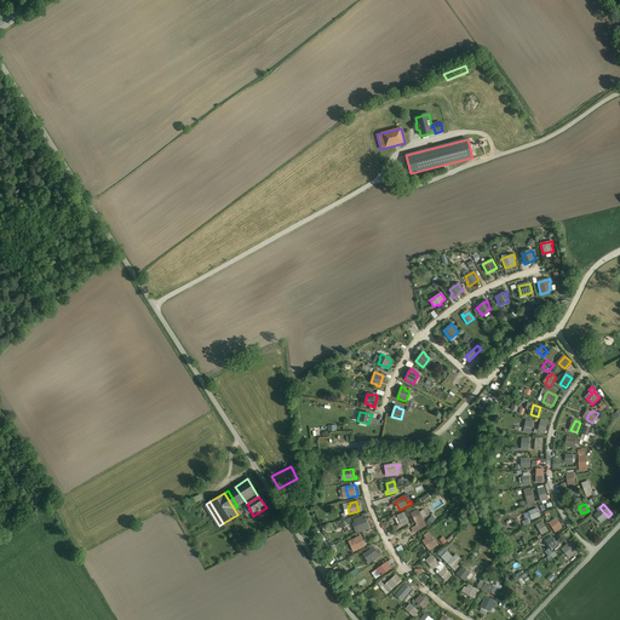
[(608,517),(600,507),(597,509),(598,511),(596,515),(602,522),(608,517)]
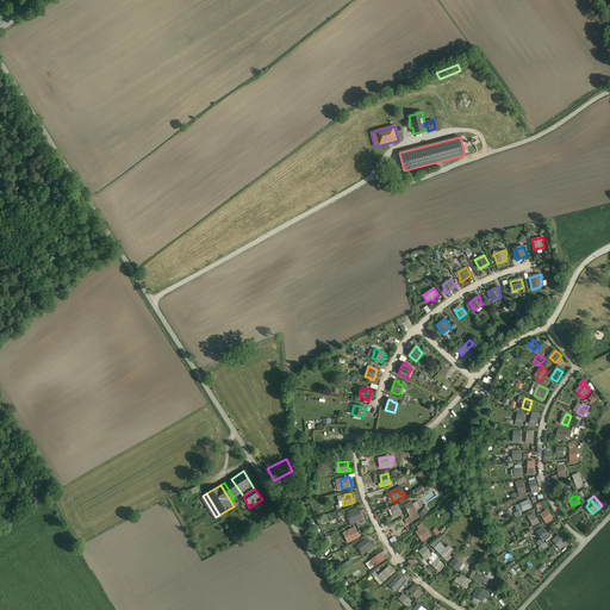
[(529,500),(522,503),(524,510),(531,508),(529,500)]
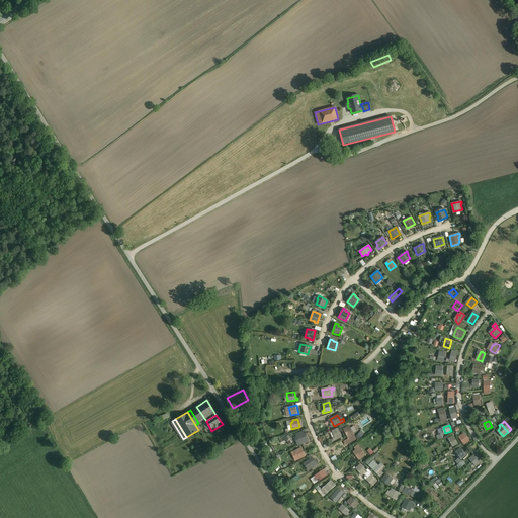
[(347,444),(355,440),(347,427),(343,429),(349,438),(345,441),(347,444)]
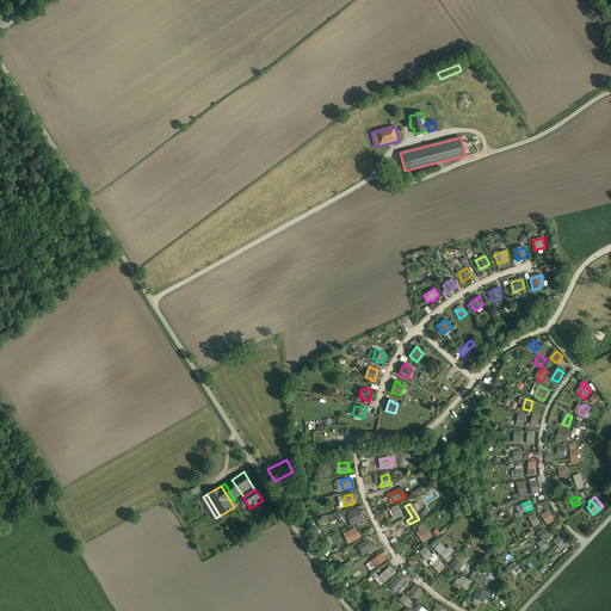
[(403,516),(399,506),(393,508),(396,514),(393,517),(394,519),(403,516)]
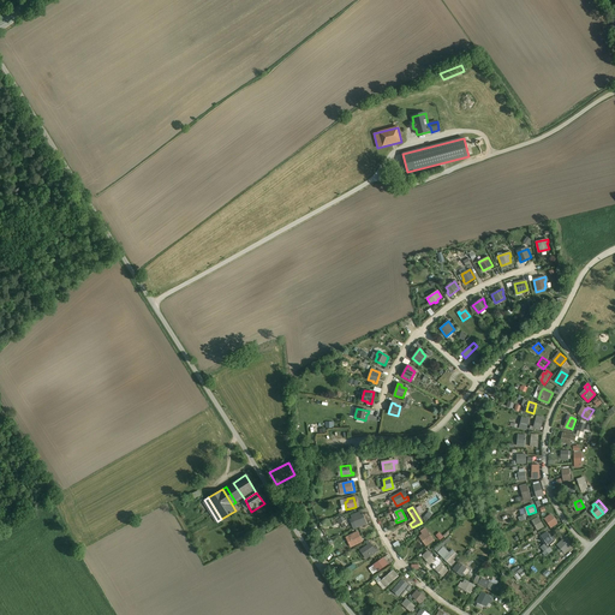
[(358,513),(352,515),(357,525),(359,524),(360,526),(366,524),(363,514),(359,515),(358,513)]
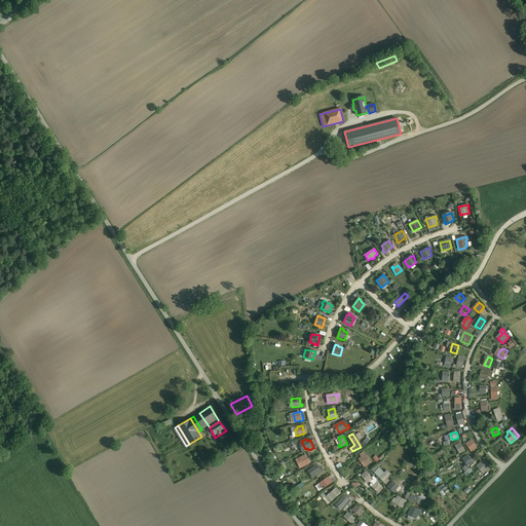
[(470,441),(466,444),(472,451),(475,449),(470,441)]
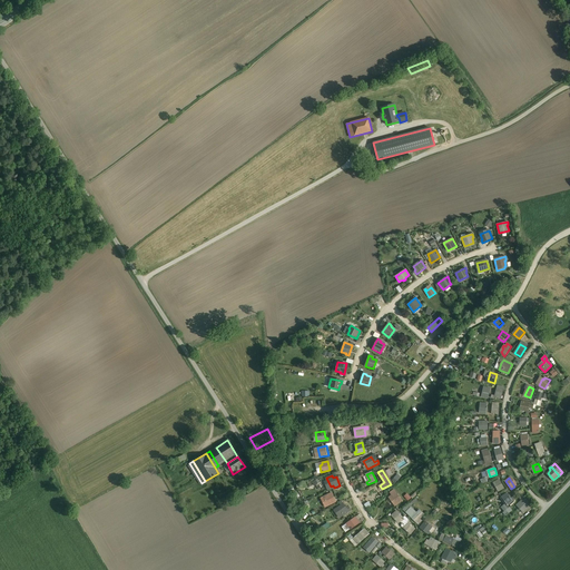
[(499,480),(494,482),(500,491),(504,488),(499,480)]
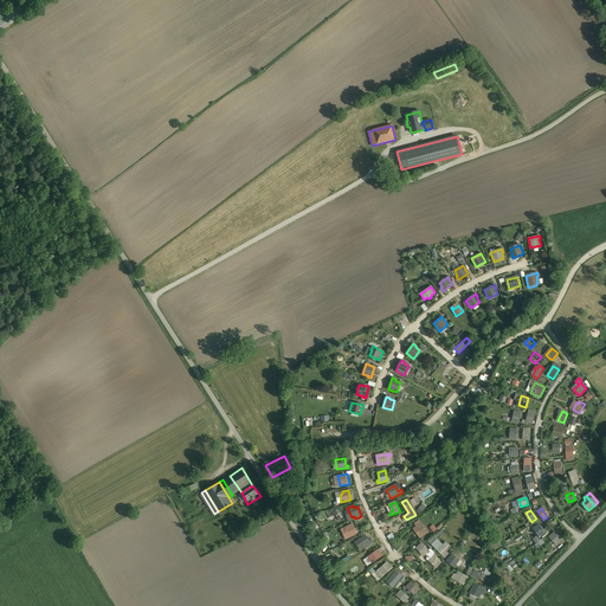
[(427,533),(420,523),(417,527),(414,528),(421,536),(427,533)]
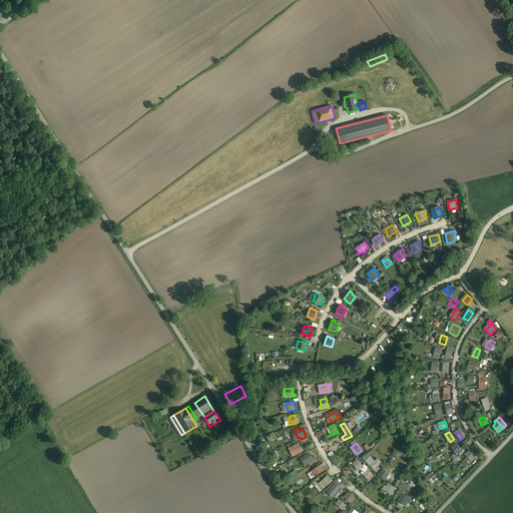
[(303,452),(299,444),(291,447),(295,455),(303,452)]
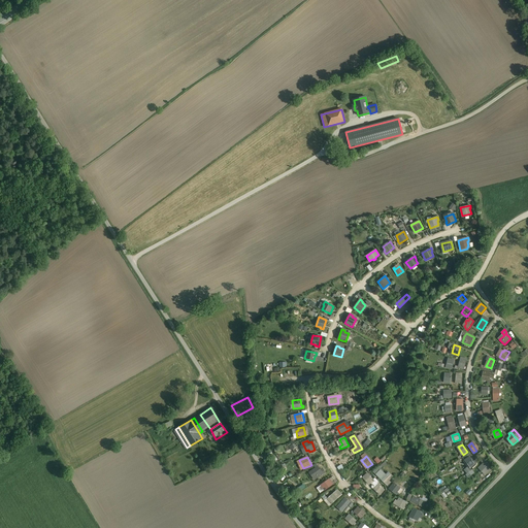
[(469,457),(465,459),(471,467),(474,464),(469,457)]
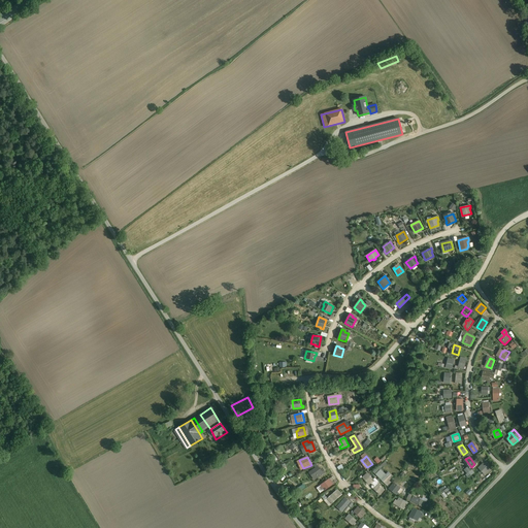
[(486,473),(492,467),(484,459),(482,461),(484,463),(480,467),(486,473)]
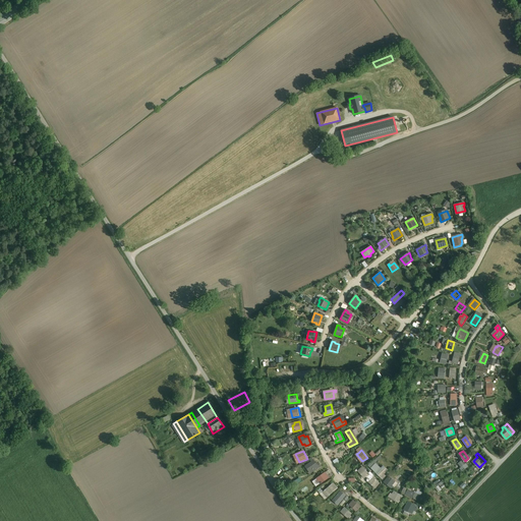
[(313,460),(307,465),(311,472),(321,466),(319,463),(316,464),(313,460)]
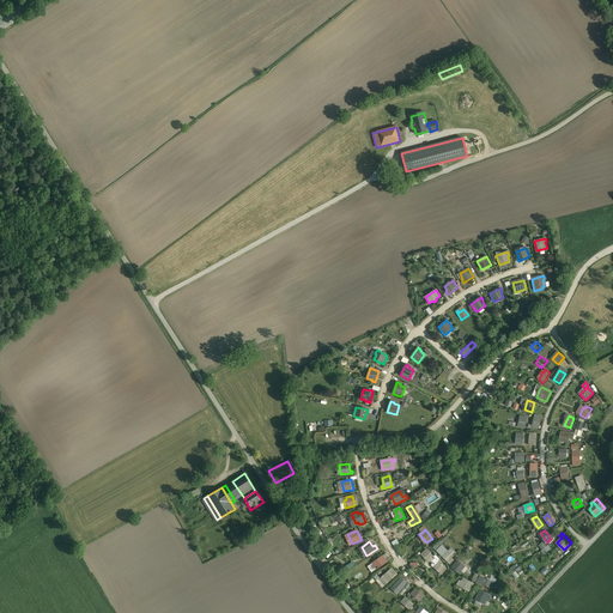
[(548,545),(546,546),(542,541),(538,545),(544,553),(551,548),(548,545)]
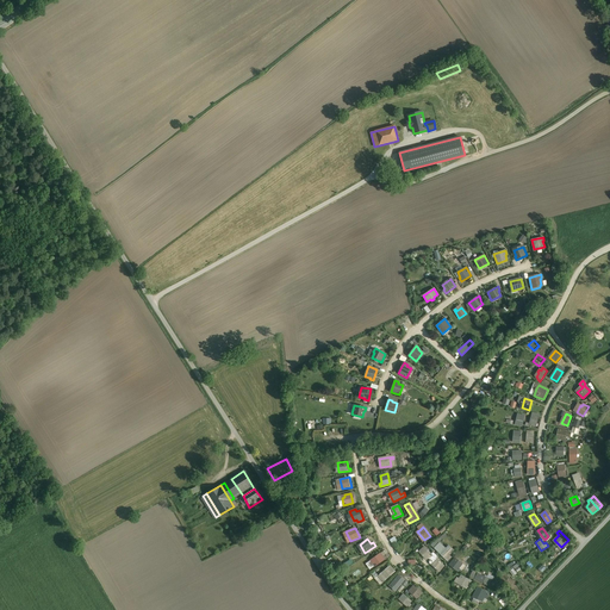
[(448,561),(452,558),(439,545),(434,548),(448,561)]
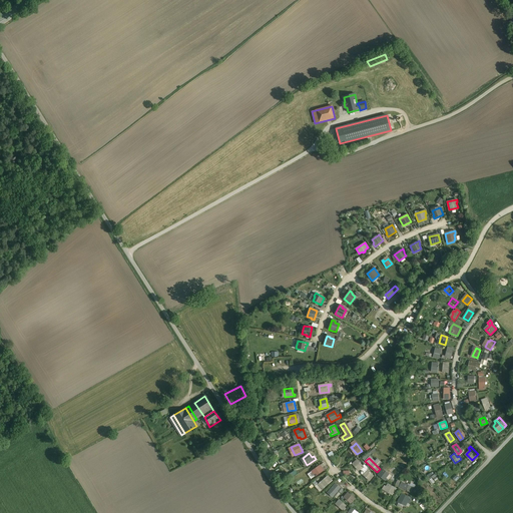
[(360,469),(363,466),(357,460),(354,463),(360,469)]
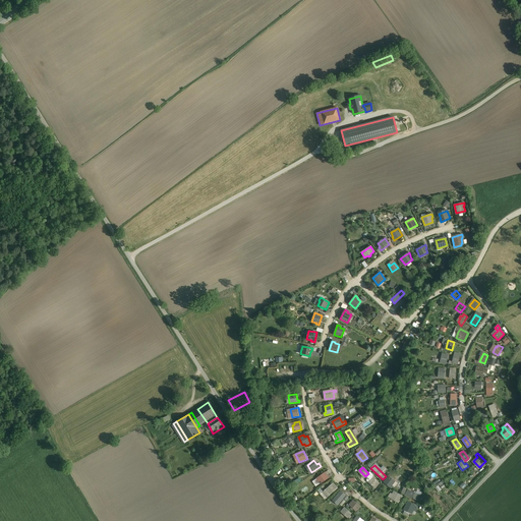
[(325,472),(316,478),(320,483),(329,477),(325,472)]
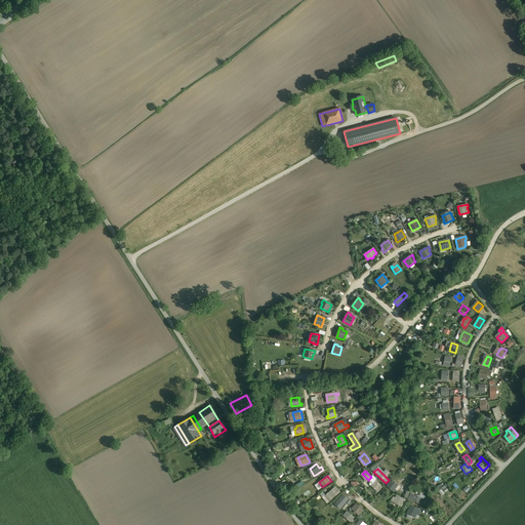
[(382,487),(375,481),(372,484),(379,490),(382,487)]
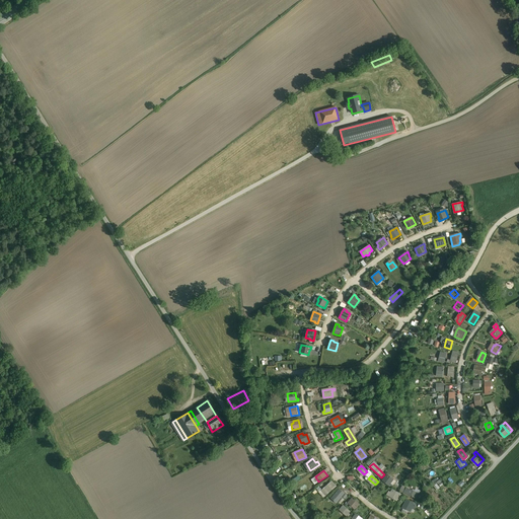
[(382,480),(390,488),(392,486),(390,484),(392,480),(386,475),(382,480)]
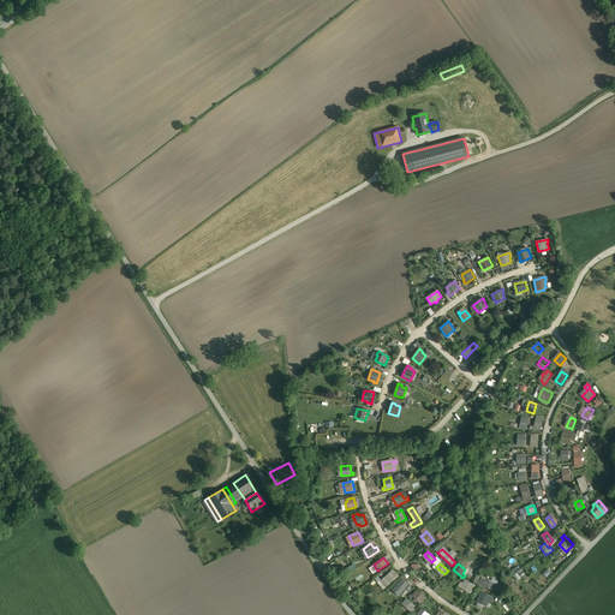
[(393,571),(381,581),(383,584),(386,581),(387,584),(396,574),(393,571)]
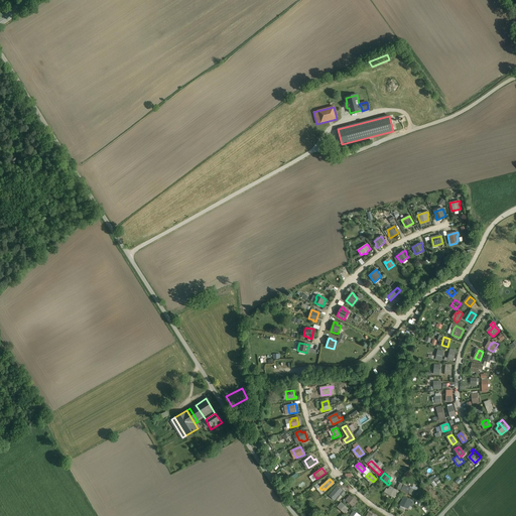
[(415,490),(404,485),(401,490),(412,496),(415,490)]
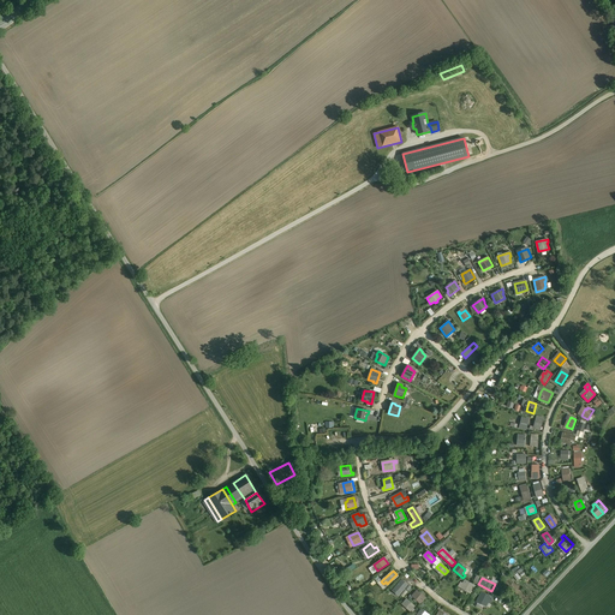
[(402,580),(394,589),(400,595),(406,587),(408,590),(411,587),(402,580)]
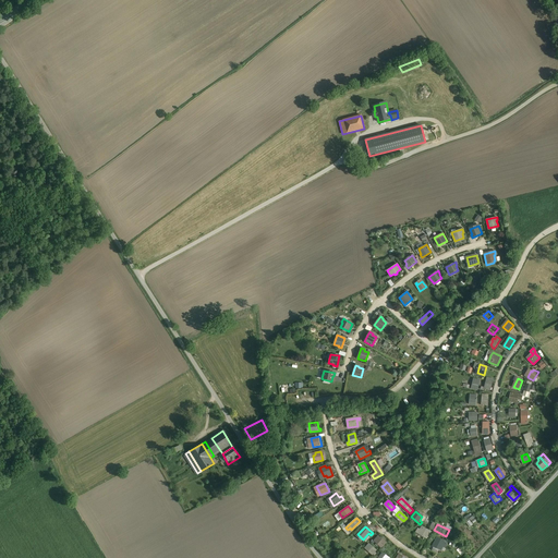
[(432,532),(424,528),(423,529),(420,533),(427,537),(432,532)]
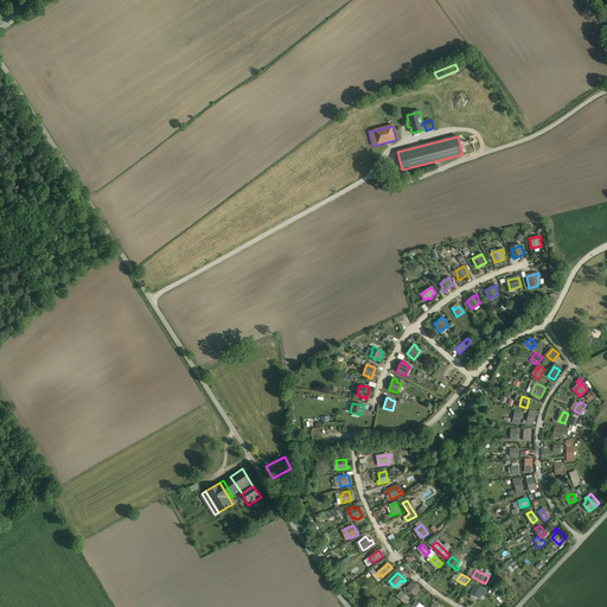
[(419,592),(410,585),(407,589),(415,595),(419,592)]
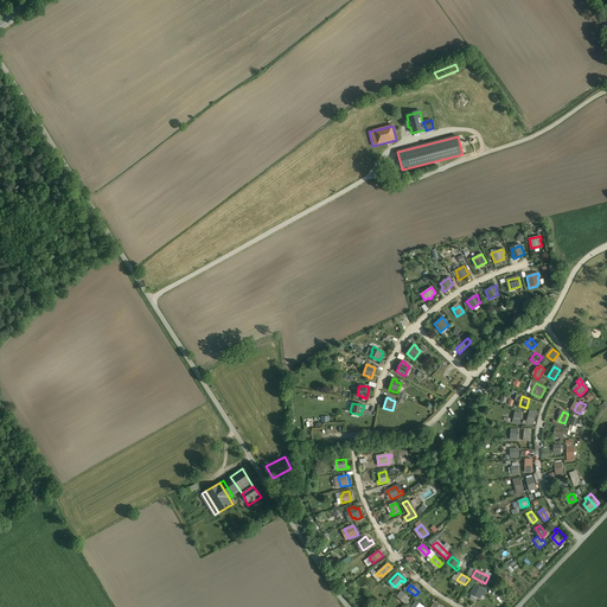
[(486,590),(474,585),(472,589),(481,594),(484,595),(486,590)]
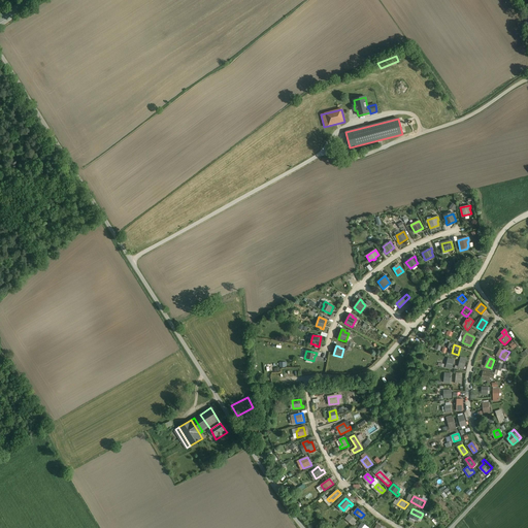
[(356,521),(350,515),(345,518),(355,525),(356,524),(355,523),(356,521)]
